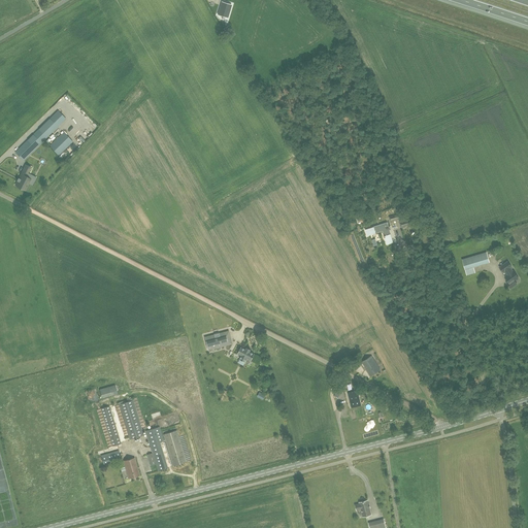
[(222,2),(218,14),(219,14),(227,18),(228,18),(232,5),(230,4),(223,2),(222,2)]
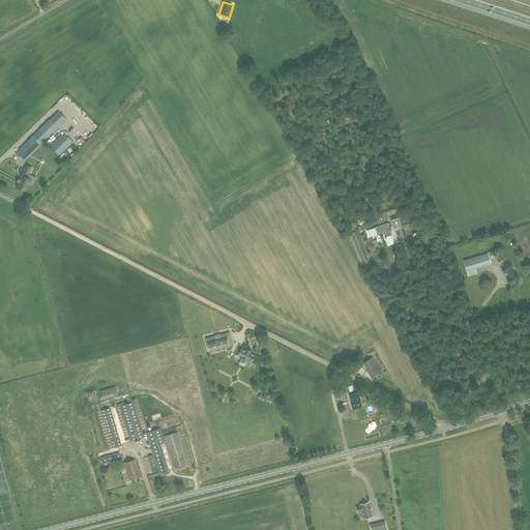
[(58,111),(20,149),(16,152),(22,158),(26,155),(27,157),(66,119),(58,111)]
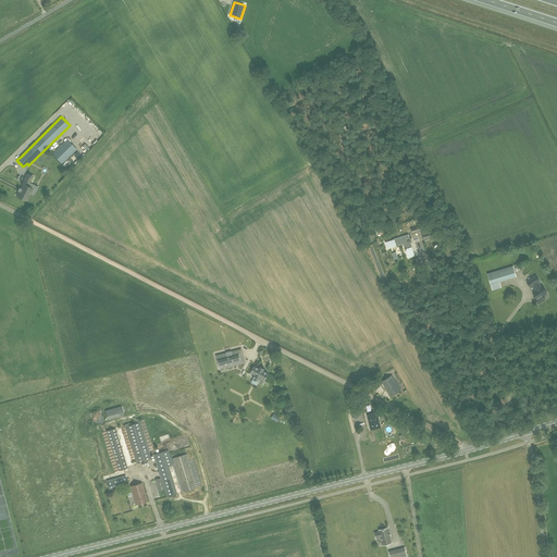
[(86,134),(79,140),(84,145),(89,138),(86,134)]
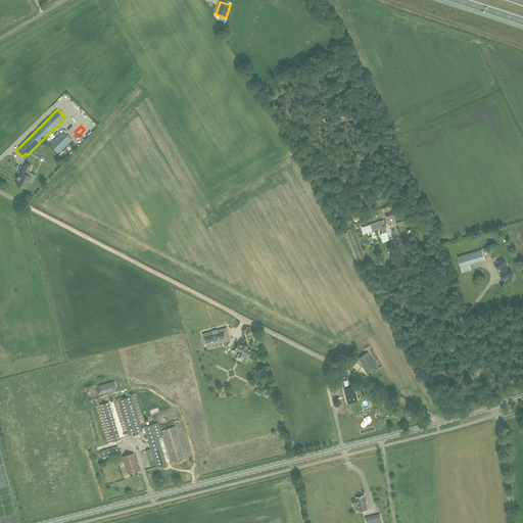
[(58,154),(64,148),(73,140),(63,131),(49,144),(58,154)]
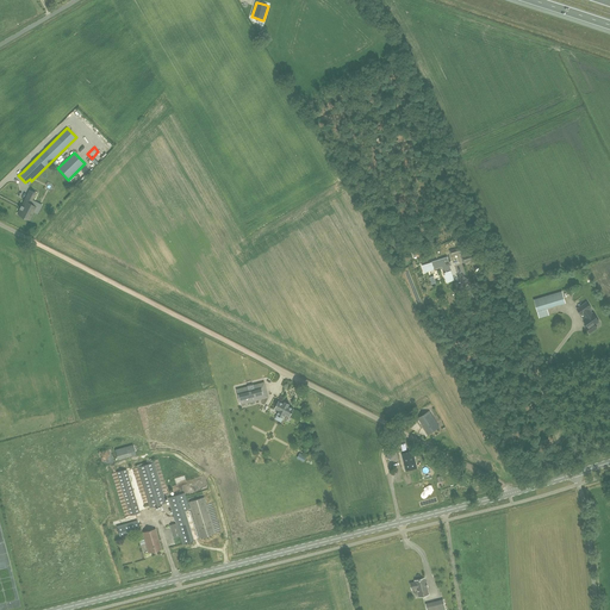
[(35,193),(30,191),(22,205),(19,209),(20,209),(18,213),(20,215),(29,219),(36,207),(30,204),(35,193)]
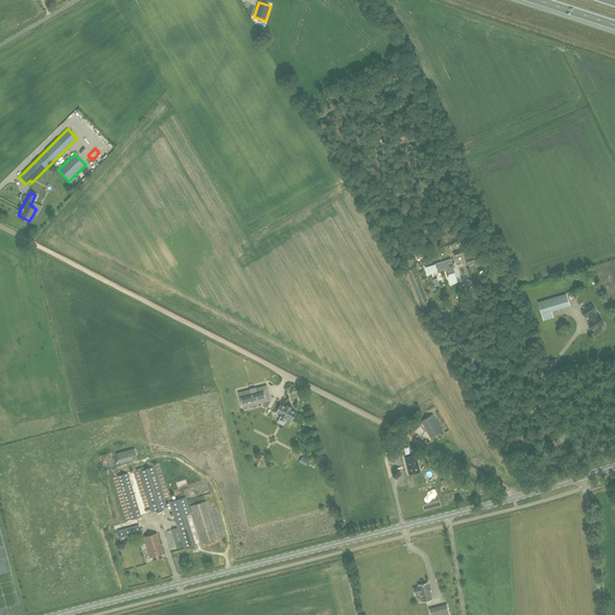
[(479,255),(475,257),(472,250),(466,252),(465,249),(455,252),(454,254),(455,257),(457,257),(463,256),(463,255),(465,254),(469,266),(473,264),(473,263),(482,260),(479,255)]
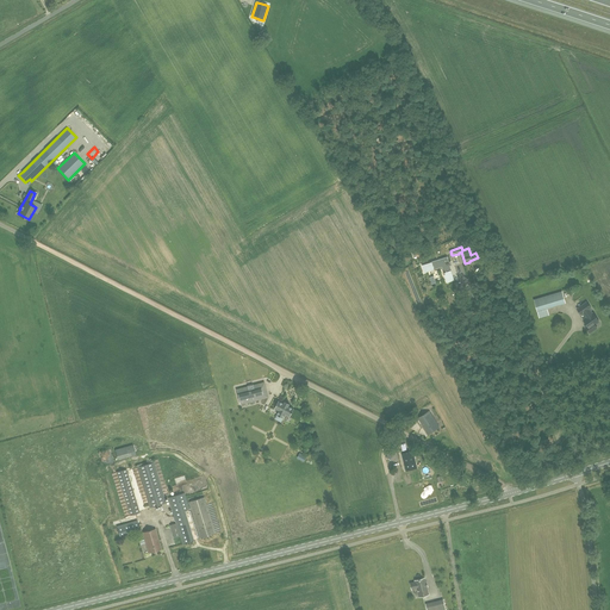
[(447,257),(423,265),(424,272),(434,269),(442,266),(444,272),(443,272),(444,274),(447,282),(454,280),(449,266),(452,266),(450,261),(448,262),(447,257)]
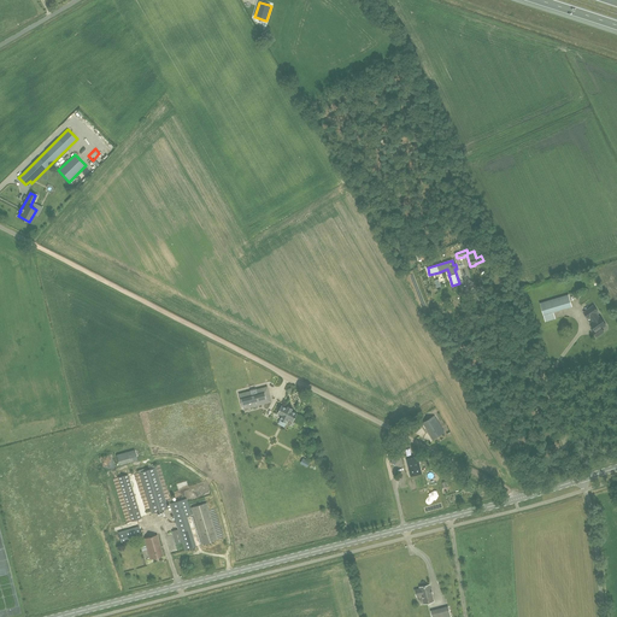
[(569,294),(540,303),(545,322),(556,319),(554,312),(573,307),(569,294)]
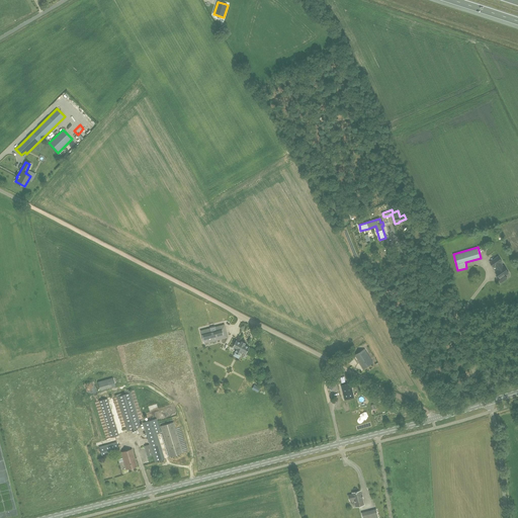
[(494,267),(495,266),(498,270),(495,271),(499,276),(497,278),(501,282),(507,278),(505,275),(509,273),(501,262),(502,261),(498,256),(490,262),(494,267)]
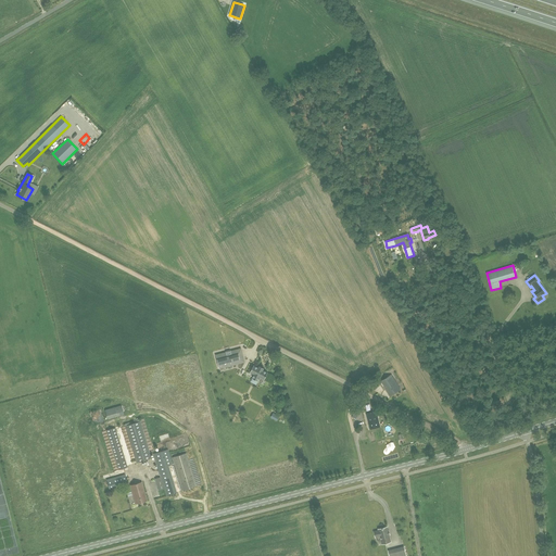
[(215,355),(218,365),(232,361),(234,365),(244,362),(243,357),(239,358),(238,353),(237,354),(236,350),(230,351),(226,352),(226,353),(215,355)]
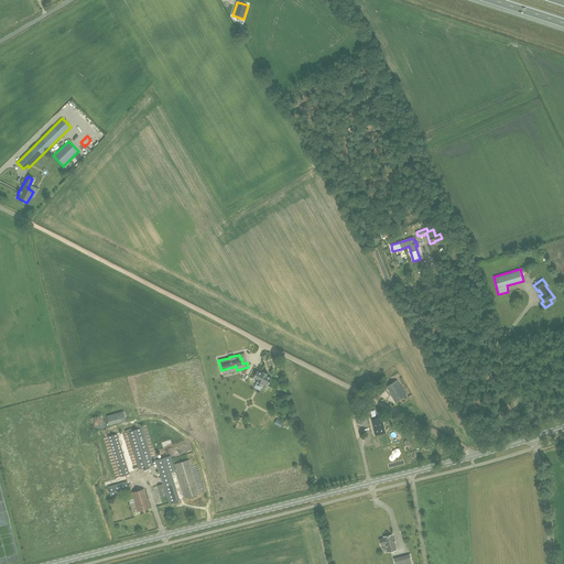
[(258,380),(256,383),(255,387),(260,390),(264,382),(268,384),(272,378),(267,376),(268,373),(263,371),(262,373),(258,370),(253,378),(258,380)]
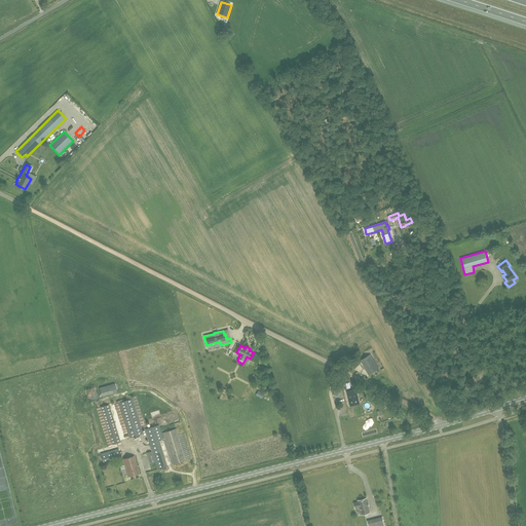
[(361,361),(369,374),(379,369),(370,354),(361,361)]
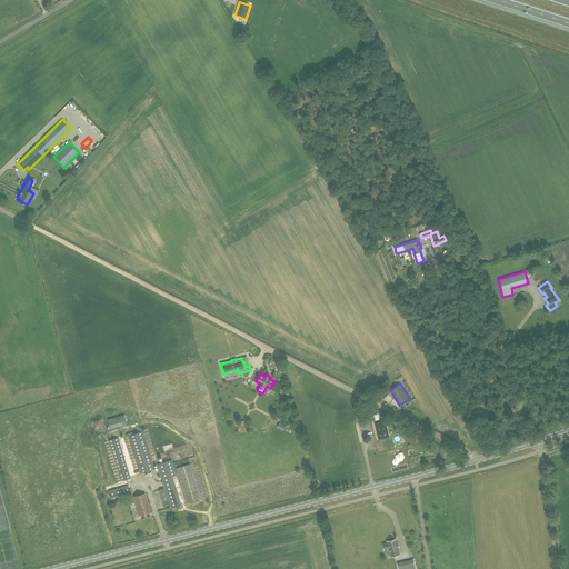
[(369,410),(365,418),(363,420),(361,423),(366,426),(367,422),(368,422),(369,420),(373,411),(369,410)]
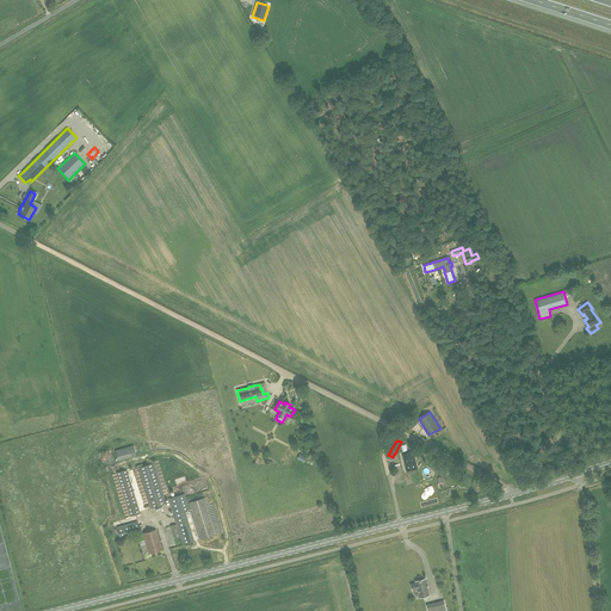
[(414,452),(402,455),(407,471),(418,469),(414,452)]
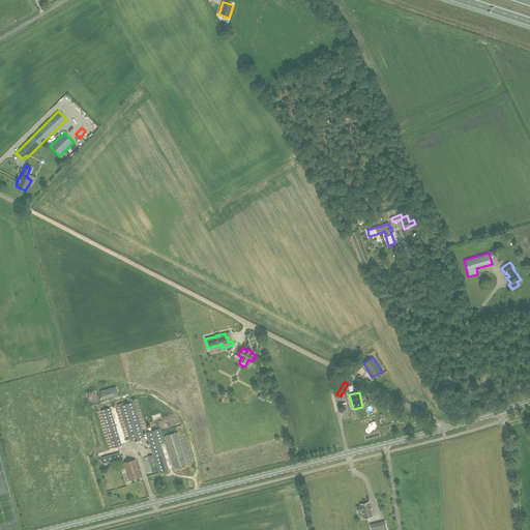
[(144,437),(134,400),(119,404),(130,441),(144,437)]
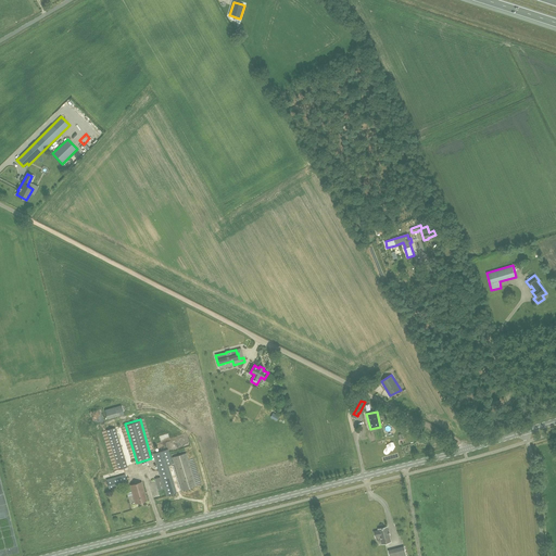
[(115,428),(106,430),(118,470),(127,467),(115,428)]
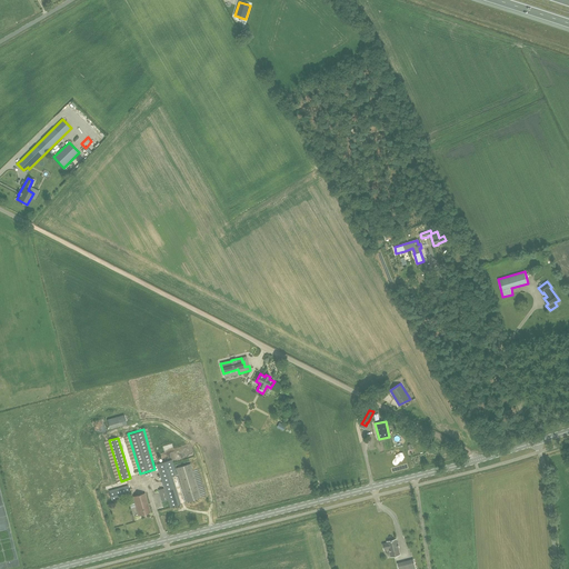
[(157,465),(162,479),(177,475),(172,460),(157,465)]
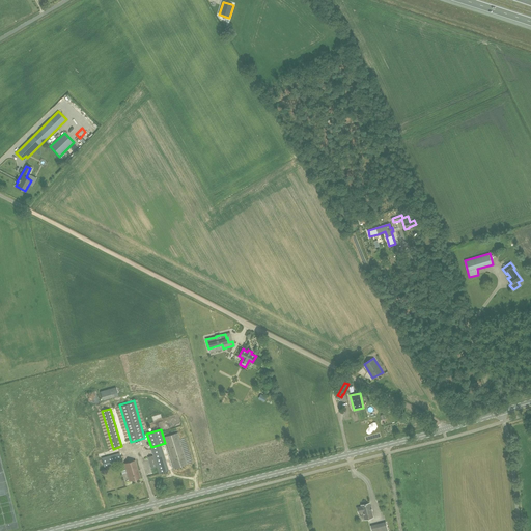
[(177,432),(164,437),(174,469),(188,465),(177,432)]
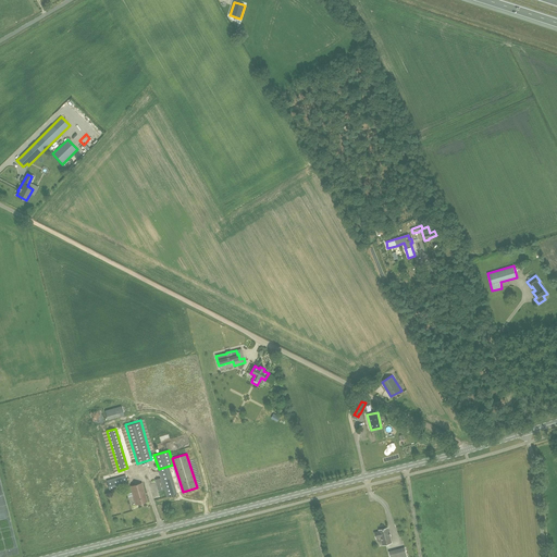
[(111,459),(101,462),(106,475),(115,472),(111,459)]
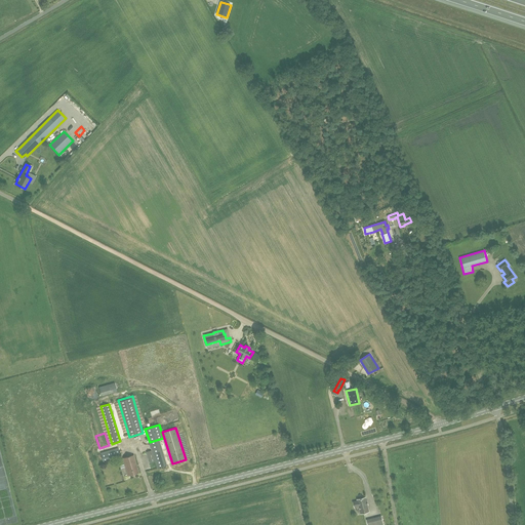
[(118,448),(101,453),(103,463),(121,458),(118,448)]
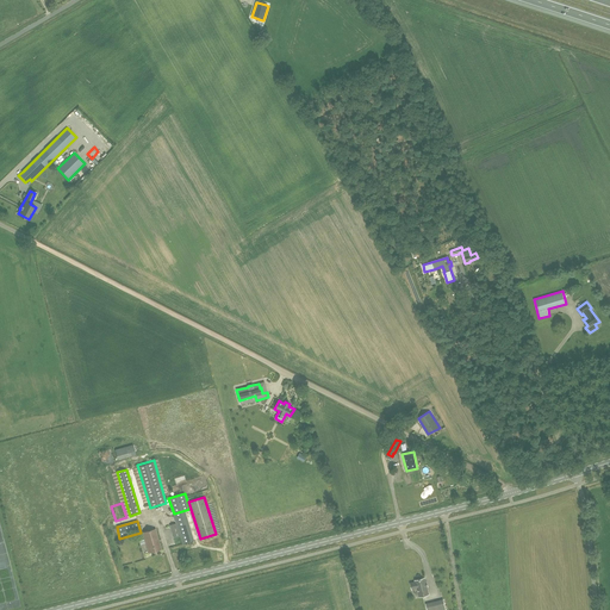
[(155,529),(143,533),(145,545),(147,543),(148,547),(147,547),(149,553),(161,549),(160,542),(159,542),(157,541),(159,540),(155,529)]
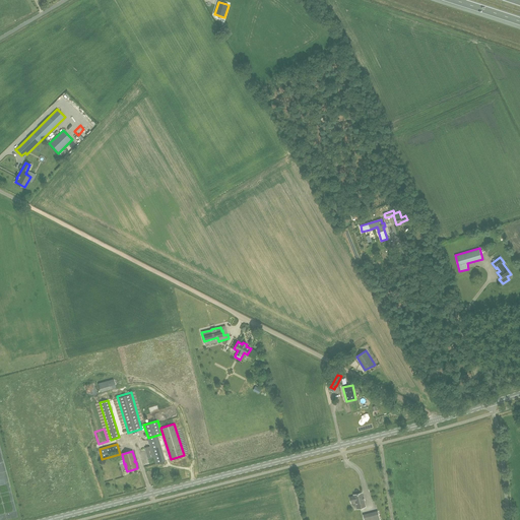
[(355,501),(356,505),(358,509),(366,507),(364,500),(363,500),(363,498),(362,493),(353,495),(354,497),(350,498),(351,502),(355,501)]
